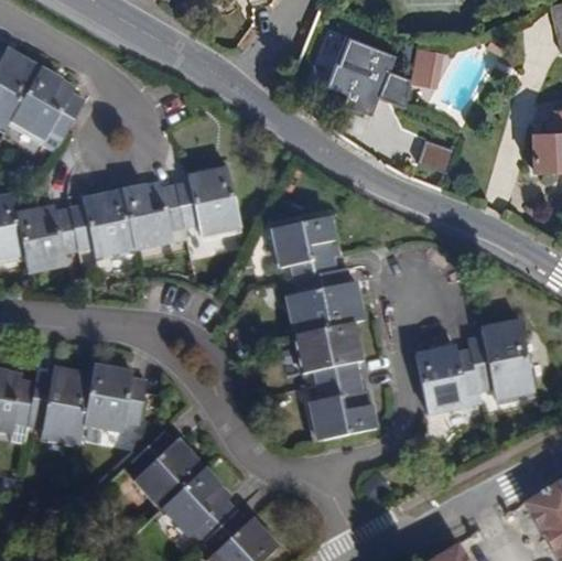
[(558,0),(549,3),(560,49),(561,47),(561,0),(558,0)]
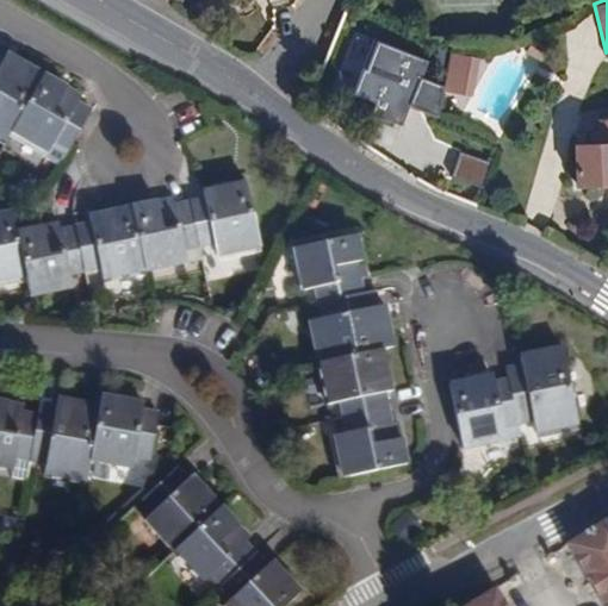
[(532,37),(525,49),(540,57),(546,45),(532,37)]
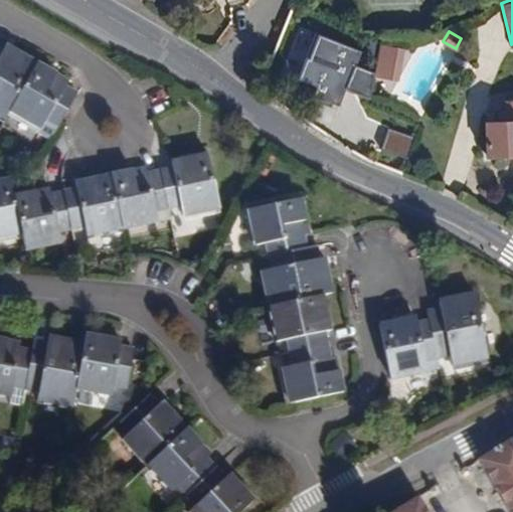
[(364,47),(323,32),(313,57),(307,54),(300,75),(318,81),(314,94),(341,104),(348,86),(369,94),(376,72),(357,63),(364,47)]
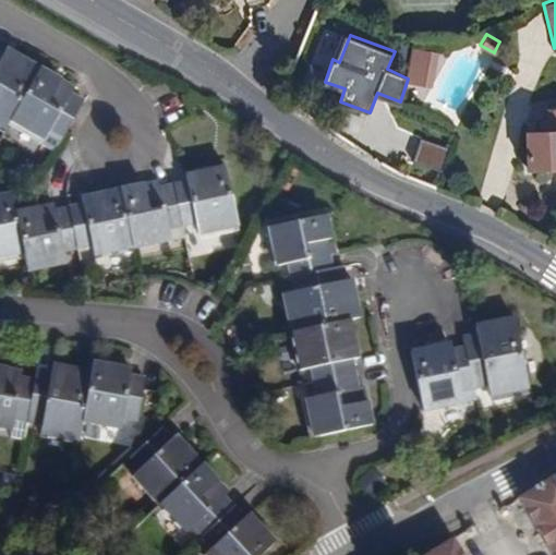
[(413,44),(408,79),(433,83),(438,48),(413,44)]
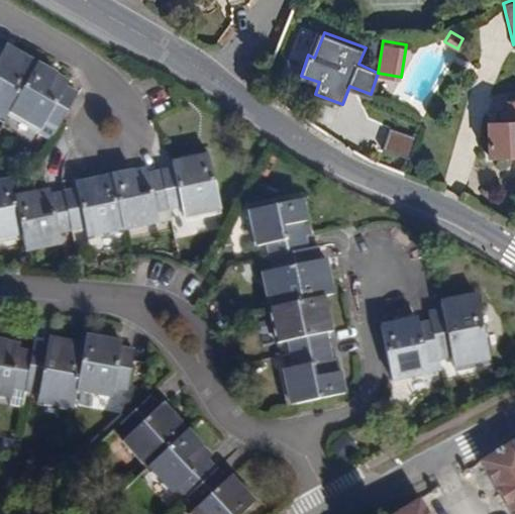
[(0,118),(3,120),(8,109),(39,127),(45,118),(58,125),(76,92),(65,85),(67,80),(4,44),(0,48),(0,118)]
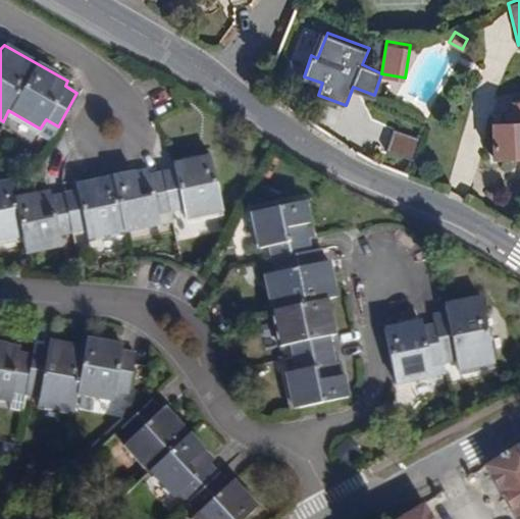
[(510,120),(490,121),(491,155),(519,154),(519,97),(510,98),(510,120)]
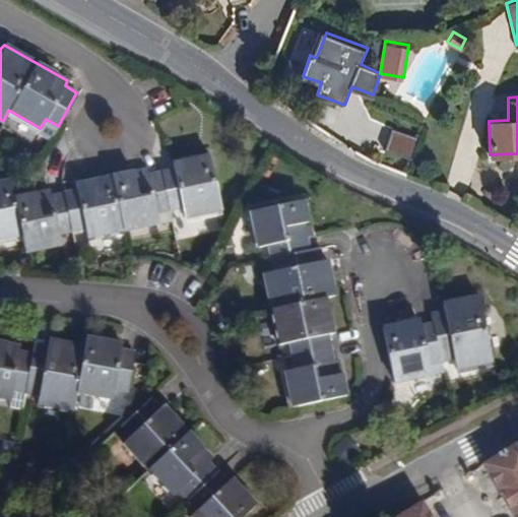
[(419,136),(393,128),(385,149),(411,157),(419,136)]
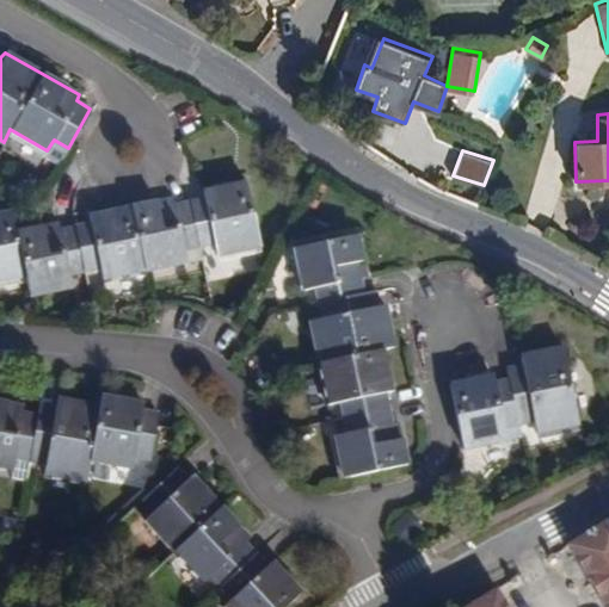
[(245,181),(203,190),(203,197),(173,202),(172,196),(88,214),(90,221),(60,228),(57,222),(14,230),(11,209),(0,211),(0,277),(25,272),(30,295),(72,286),(68,270),(100,265),(103,279),(188,260),(184,246),(214,240),(217,254),(259,245),(245,181)]
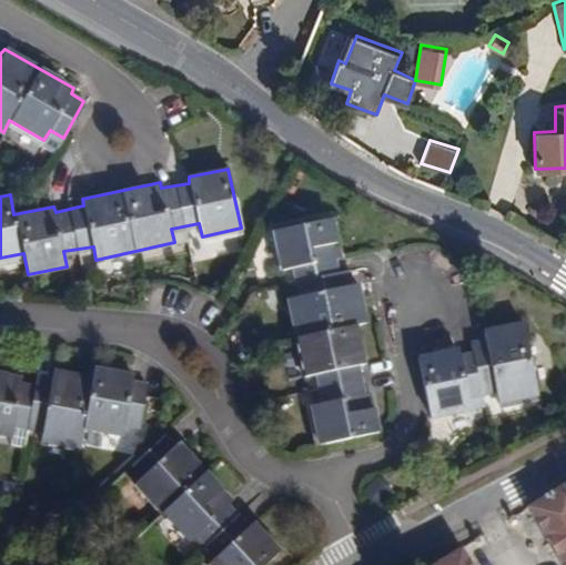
[(339,255),(331,217),(271,230),(280,269),(292,265),(296,293),(285,295),(303,375),(314,373),(320,402),(310,403),(317,443),(377,430),(369,391),(362,392),(356,364),(362,363),(354,324),(364,320),(356,282),(347,283),(345,270),(335,271),(333,258),(339,255)]
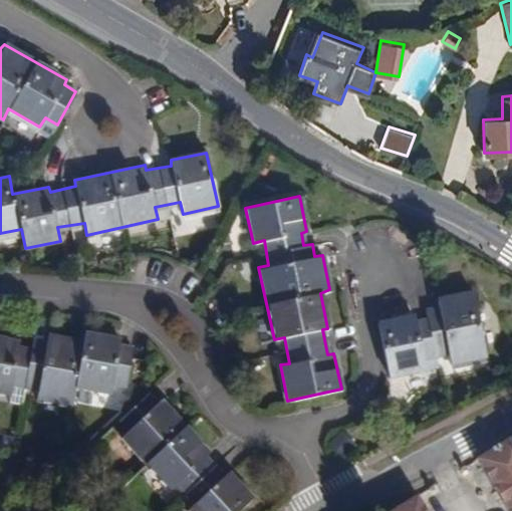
[(389,374),(438,363),(435,354),(448,352),(450,361),(485,353),(471,291),(437,297),(437,304),(425,307),(427,316),(413,319),(412,313),(376,321),(389,374)]
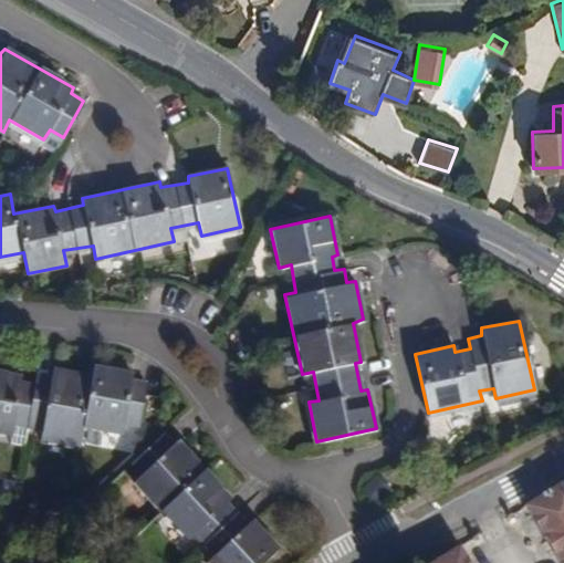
[(0,431),(11,434),(13,423),(41,427),(40,438),(77,445),(82,426),(122,433),(124,423),(137,424),(145,381),(132,378),(133,372),(92,365),(90,375),(51,368),(50,376),(35,373),(33,382),(21,379),(21,374),(0,369),(0,431)]
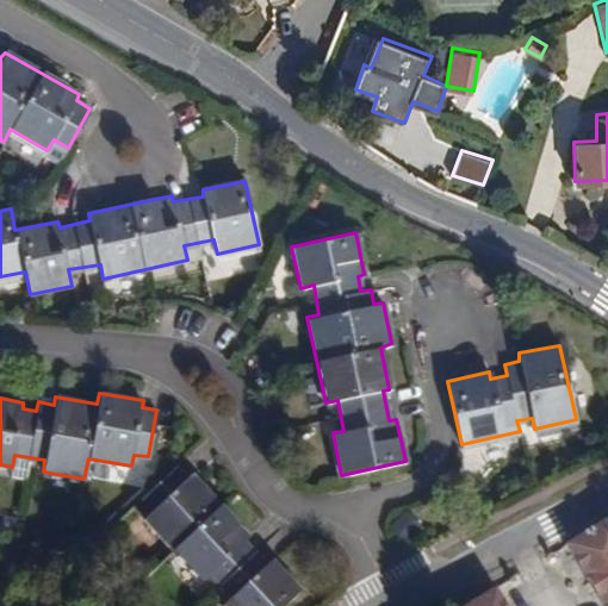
[(185,478),(174,467),(131,506),(200,581),(210,574),(230,595),(222,603),(224,605),(283,605),(301,589),(271,558),(265,563),(243,541),(248,535),(191,473),(185,478)]
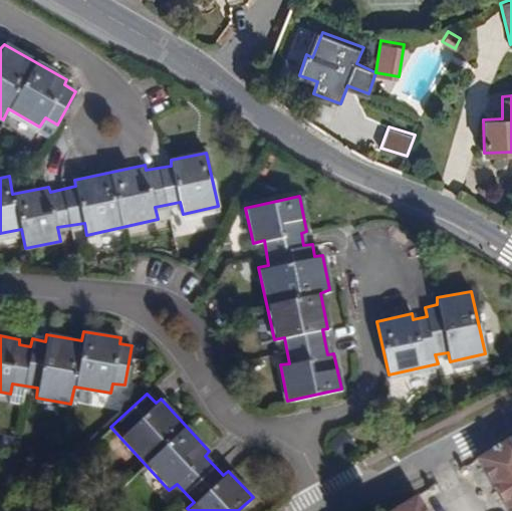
[(511,510),(511,435),(474,459),(508,510),(511,510)]
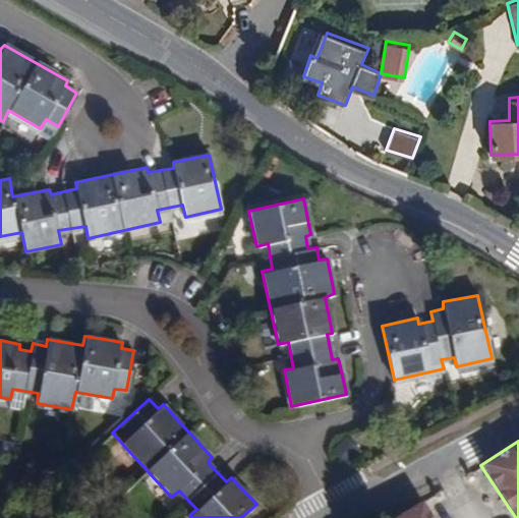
[(430,517),(421,502),(394,517),(430,517)]
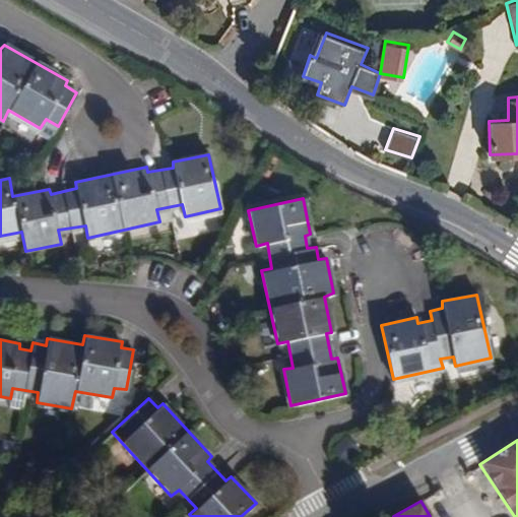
All buildings are outlined.
